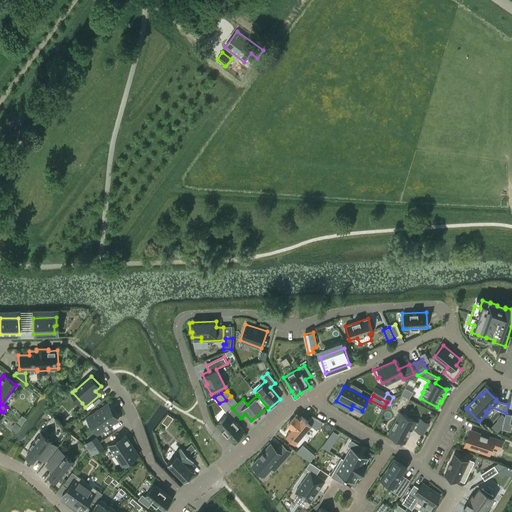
[(118,420),(108,404),(87,417),(98,433),(118,420)]
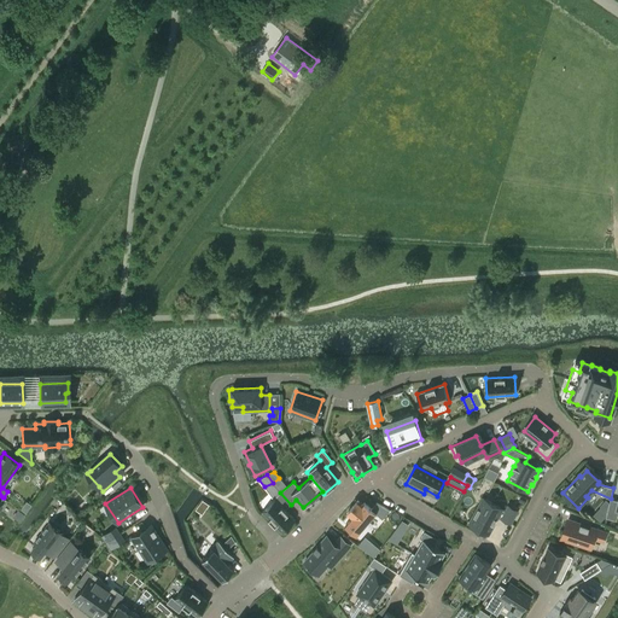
[(514,490),(512,496),(525,502),(528,496),(514,490)]
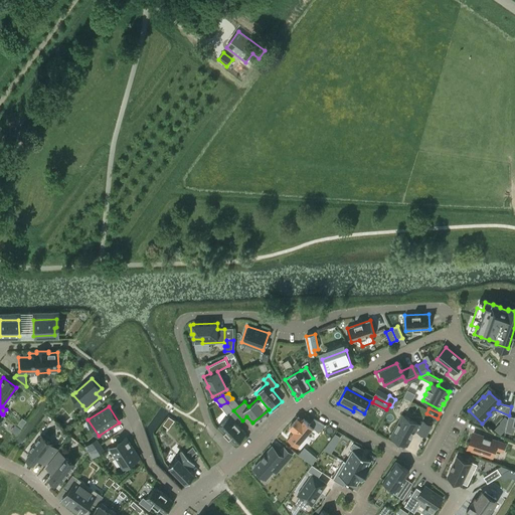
[(242,420),(233,410),(228,415),(229,416),(218,426),(234,445),(246,434),(237,424),(242,420)]
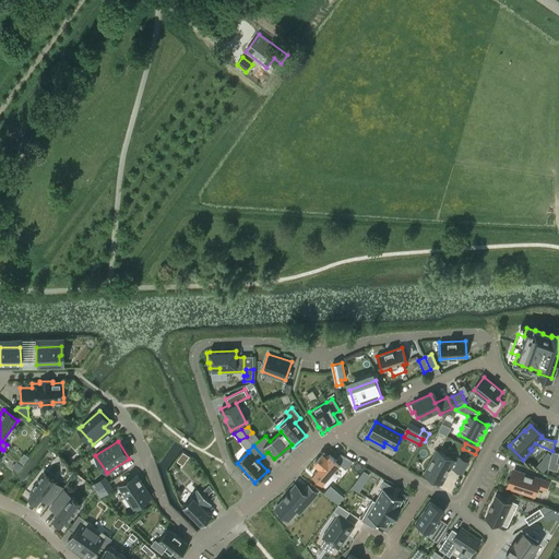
[(438,451),(425,473),(441,483),(450,466),(454,467),(454,468),(462,473),(467,462),(460,458),(458,462),(453,460),(438,451)]
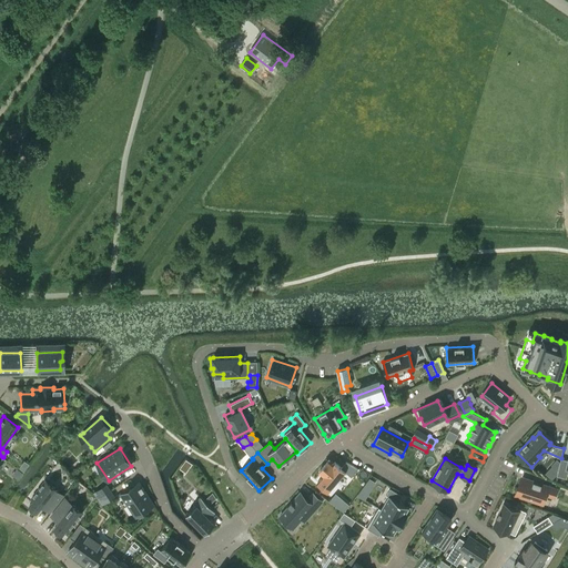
[(324,475),(317,482),(328,490),(345,472),(352,477),(358,469),(346,462),(342,468),(335,462),(333,464),(328,459),(320,470),(324,475)]
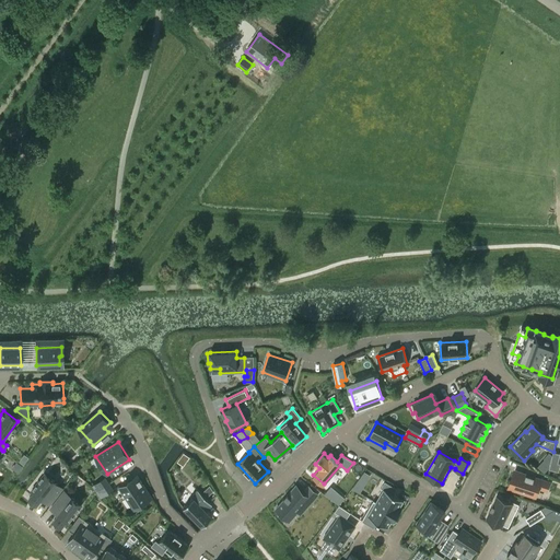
[(559,454),(552,453),(550,465),(550,466),(549,468),(558,470),(559,463),(559,454)]
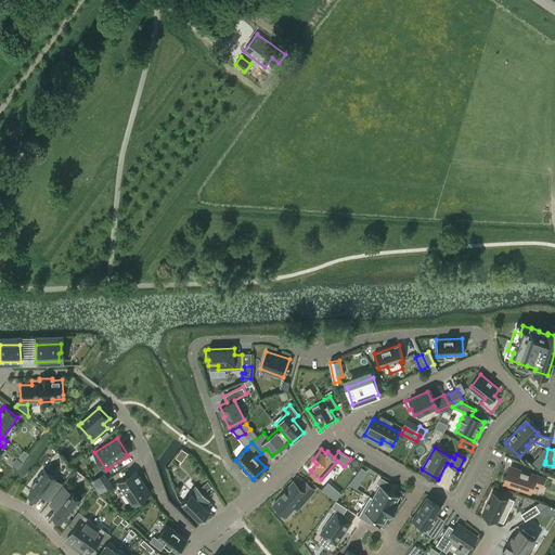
[(22,460),(27,453),(23,450),(17,456),(22,460)]
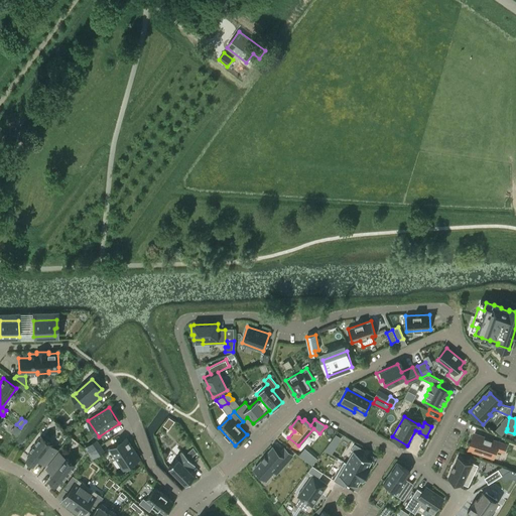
[(501,435),(507,429),(507,428),(502,423),(496,429),(501,435)]
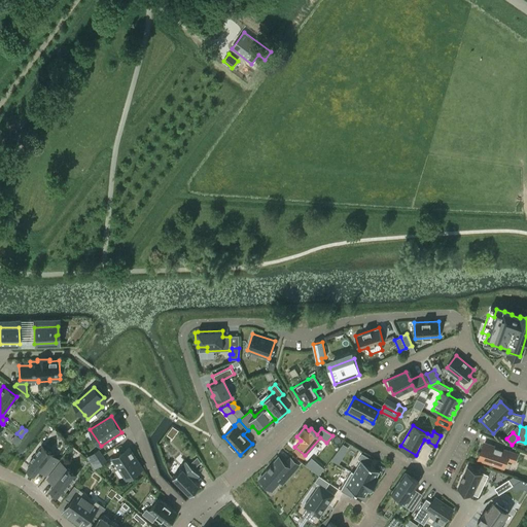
[(339,449),(346,453),(349,448),(343,444),(339,449)]
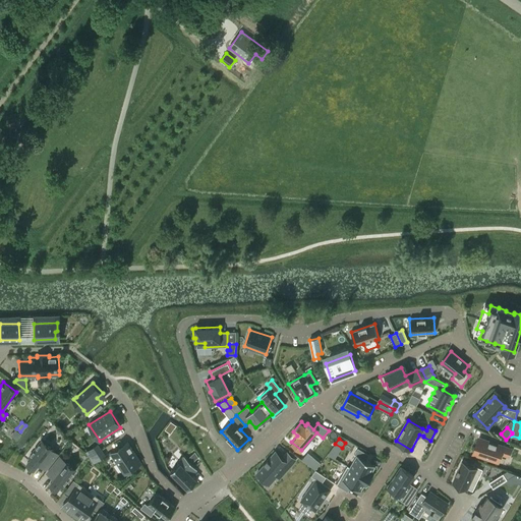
[(481,439),(475,455),(498,462),(500,454),(509,456),(511,449),(481,439)]
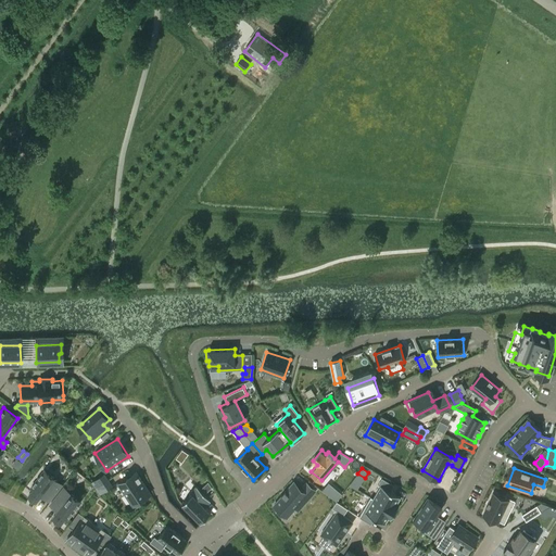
[(32,487),(33,488),(34,489),(29,494),(37,501),(41,494),(49,501),(62,485),(55,480),(57,479),(46,470),(45,470),(32,487)]
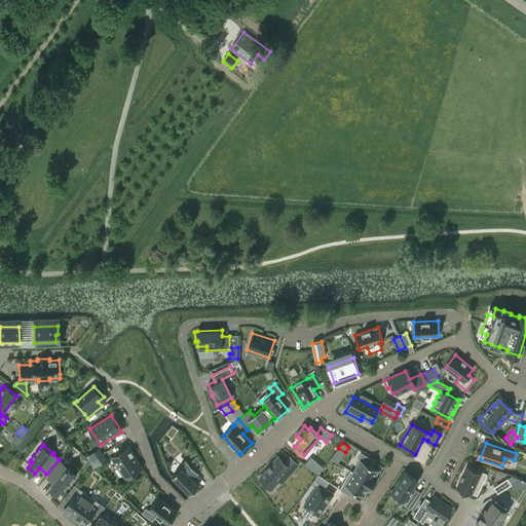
[(142,466),(128,447),(112,458),(125,478),(142,466)]
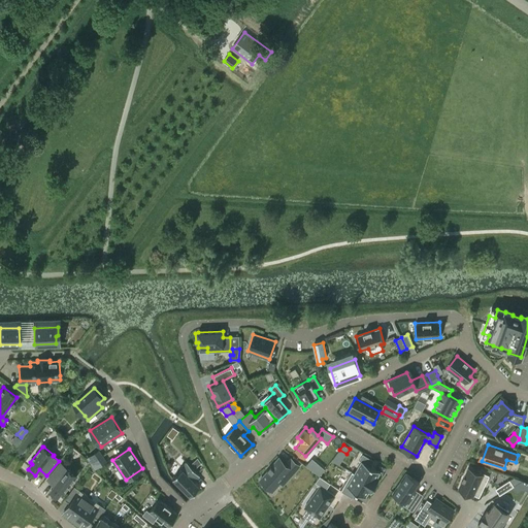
[(91,463),(101,457),(98,451),(88,458),(91,463)]
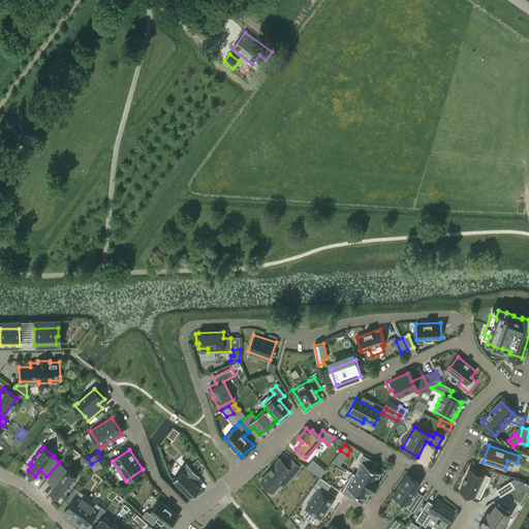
[(354,474),(376,487),(380,479),(378,478),(381,473),(372,467),(375,462),(363,455),(360,461),(362,462),(354,474)]
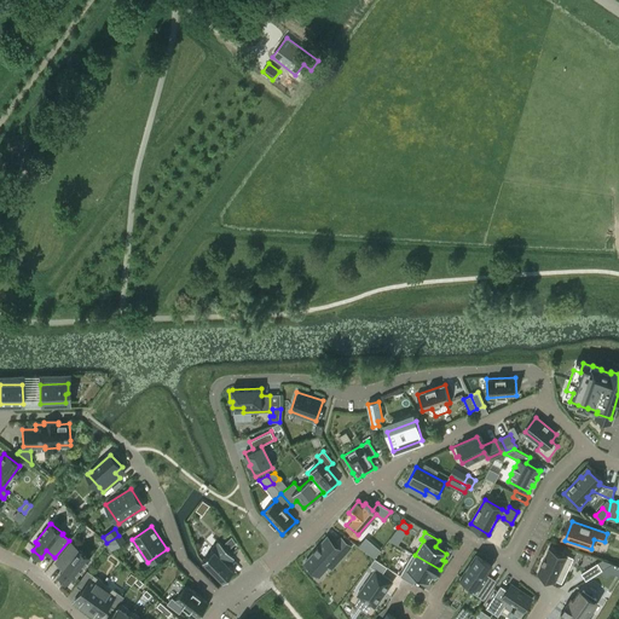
[(119,536),(106,543),(111,550),(123,542),(119,536)]
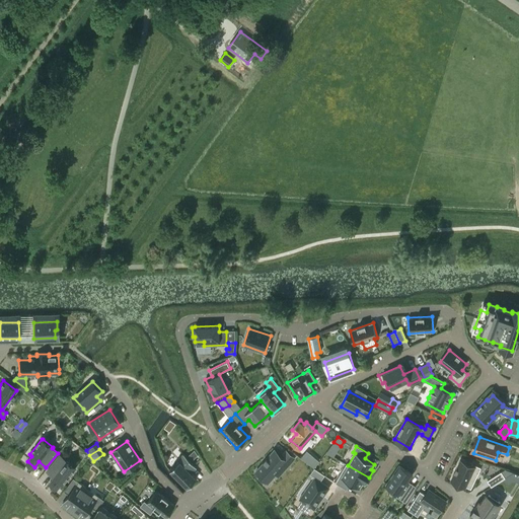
[(198,455),(195,450),(189,455),(193,460),(198,455)]
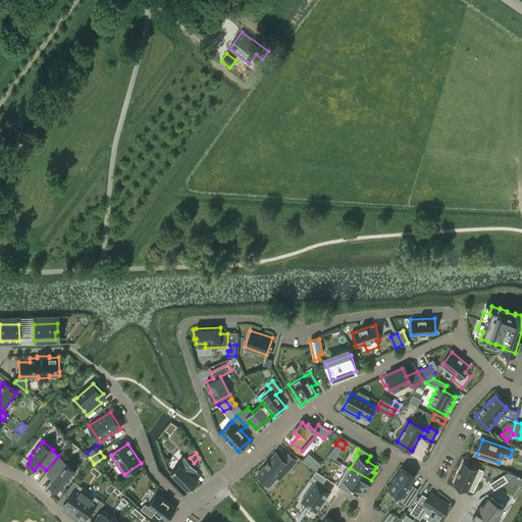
[(268,462),(257,474),(269,485),(277,476),(275,475),(286,463),(291,467),(296,461),(288,454),(282,459),(275,453),(268,461),(267,460),(267,461),(268,462)]
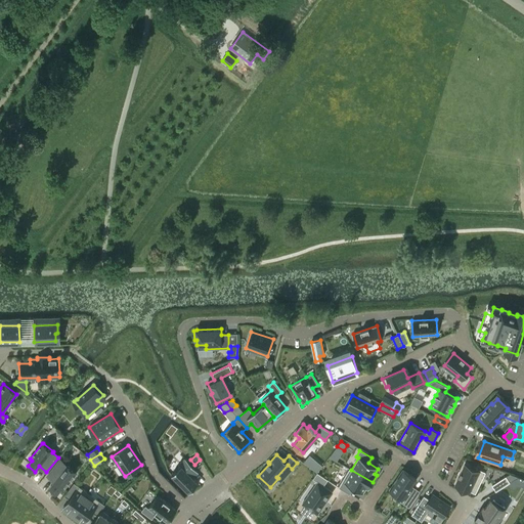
[(185,459),(179,465),(180,466),(177,469),(176,469),(175,470),(176,470),(172,474),(189,492),(199,483),(193,477),(199,472),(185,459)]
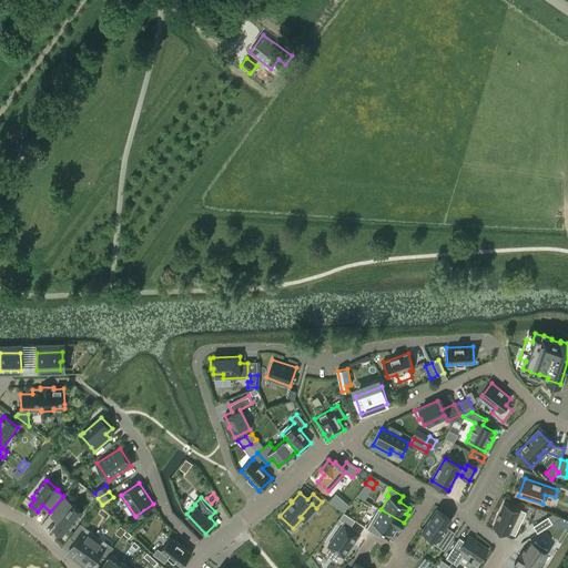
[(54,527),(63,534),(68,528),(70,529),(83,513),(71,503),(66,508),(61,505),(52,516),(59,521),(54,527)]
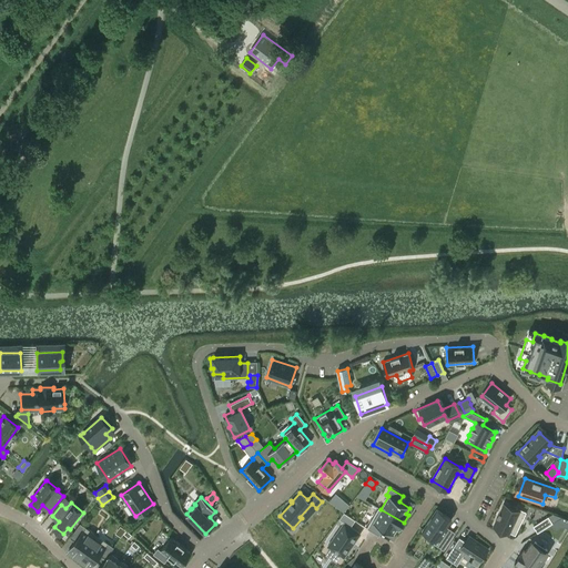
[(518,510),(505,504),(494,526),(508,533),(517,516),(524,518),(526,511),(519,508),(518,510)]
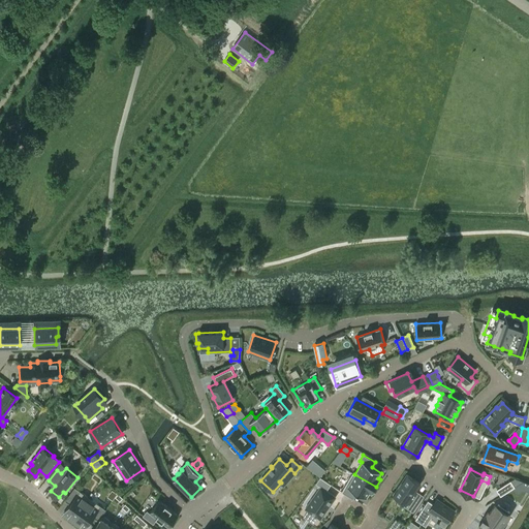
[(352,472),(341,491),(353,498),(356,493),(367,498),(370,493),(372,494),(376,487),(354,474),(352,472)]
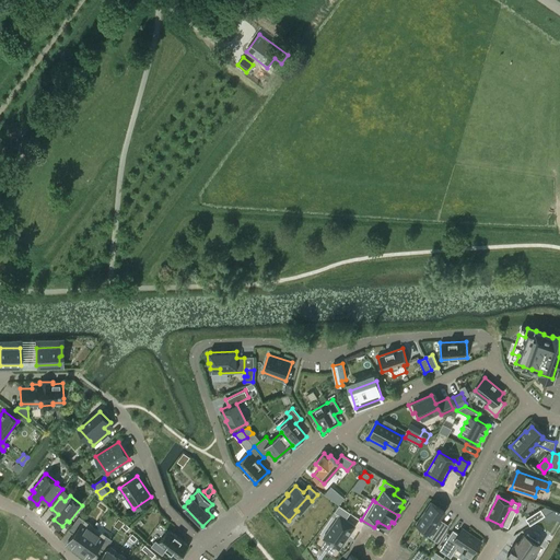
[(431,502),(417,522),(431,532),(429,535),(438,541),(446,528),(438,523),(441,518),(445,512),(431,502)]
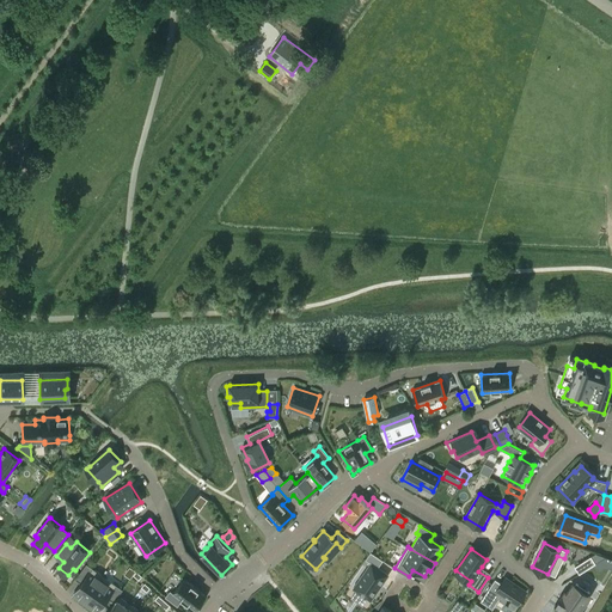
[(371,563),(353,588),(356,591),(367,599),(371,600),(389,575),(378,568),(383,561),(371,552),(366,560),(371,563)]
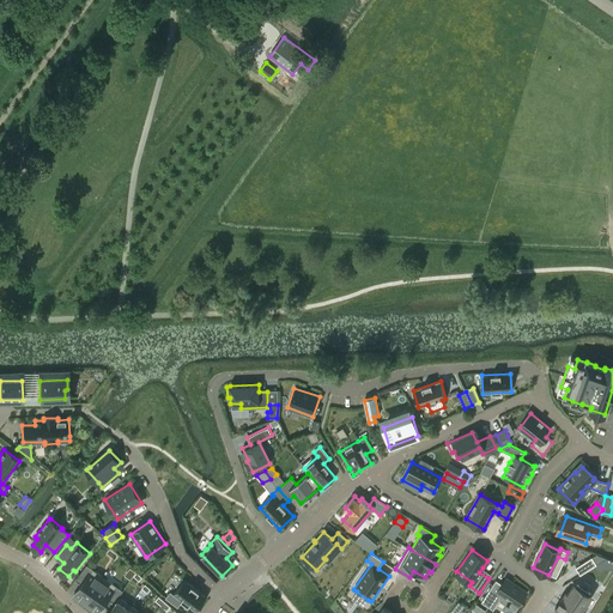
[(596,554),(592,557),(596,564),(606,558),(596,554)]
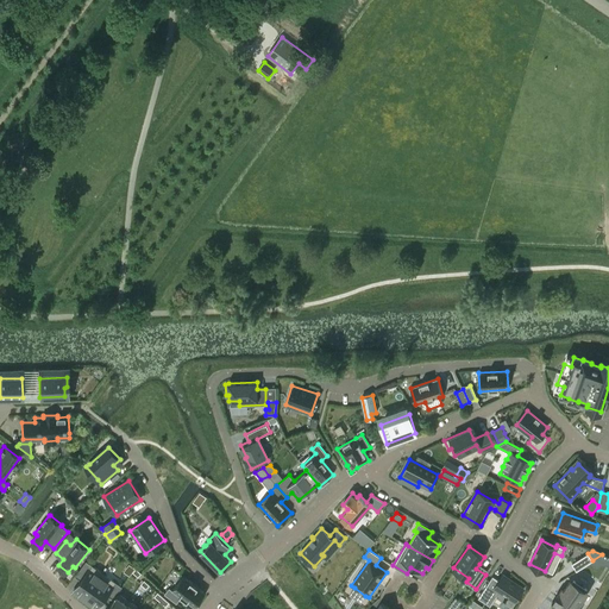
[(588,553),(572,564),(576,571),(592,560),(588,553)]
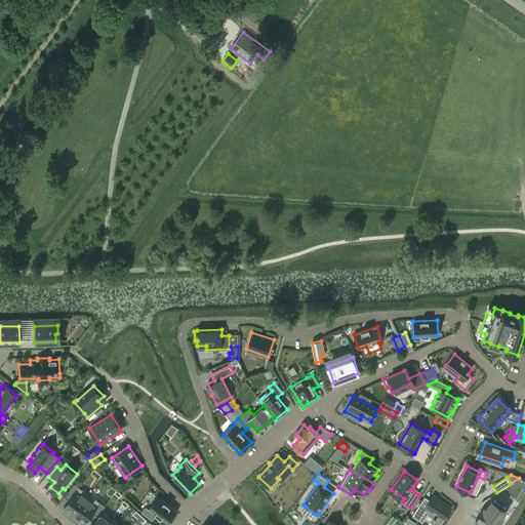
[(73,518),(89,495),(74,484),(65,496),(70,500),(63,511),(73,518)]
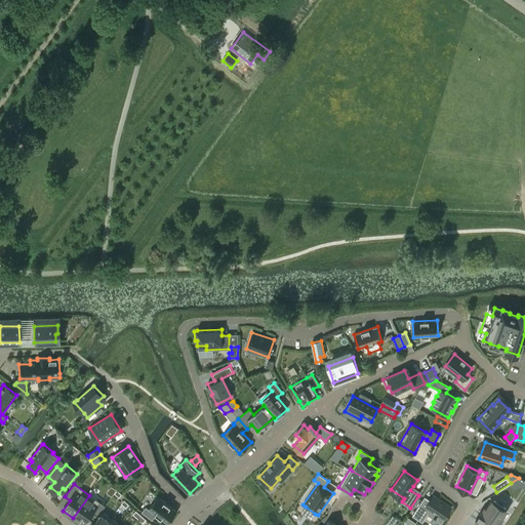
[(97,516),(102,512),(105,506),(89,495),(73,518),(83,524),(92,513),(97,516)]
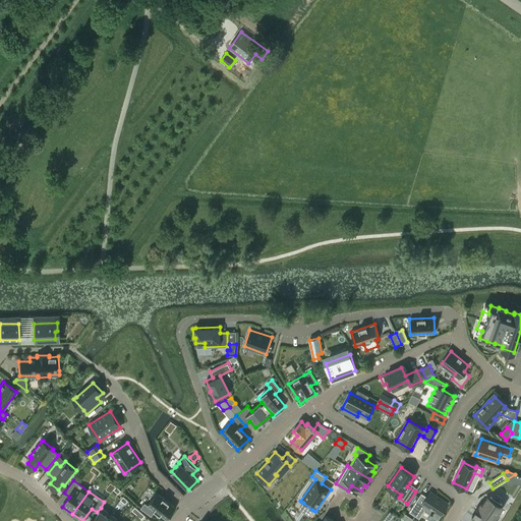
[(167,520),(176,508),(157,493),(148,505),(145,503),(140,508),(151,516),(155,511),(167,520)]
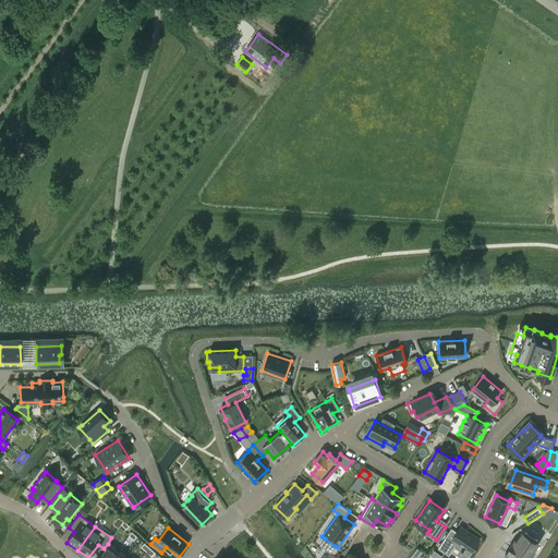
[(451,528),(438,547),(449,555),(451,552),(456,546),(461,550),(460,552),(462,553),(463,552),(469,556),(480,540),(465,530),(462,535),(457,532),(451,528)]
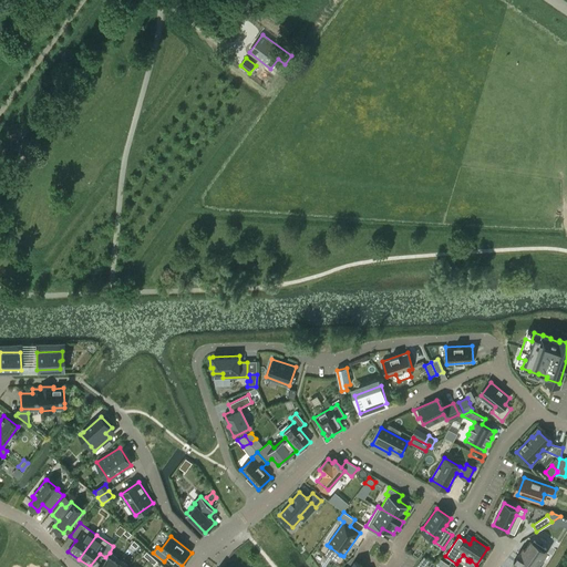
[(516,566),(539,566),(543,563),(542,562),(546,553),(545,552),(547,549),(534,540),(532,543),(529,542),(524,549),(523,549),(518,556),(517,555),(514,560),(515,560),(514,562),(516,563),(514,566),(516,566)]
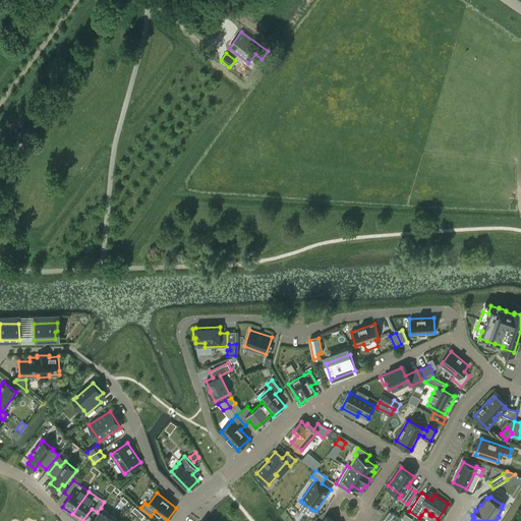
[(105,520),(110,514),(101,508),(97,512),(91,520),(105,520)]
